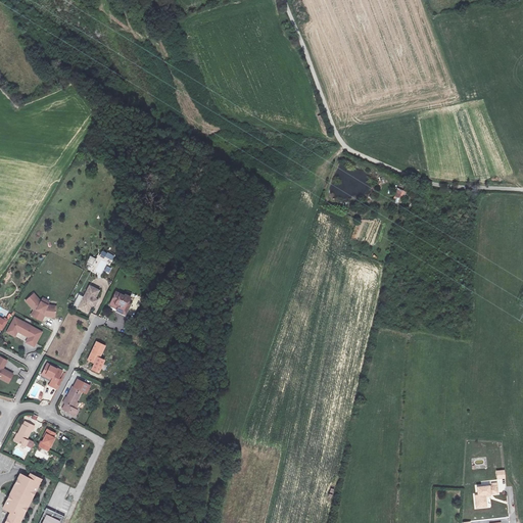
[(407,192),(398,187),(391,202),(397,203),(399,198),(405,197),(407,192)]
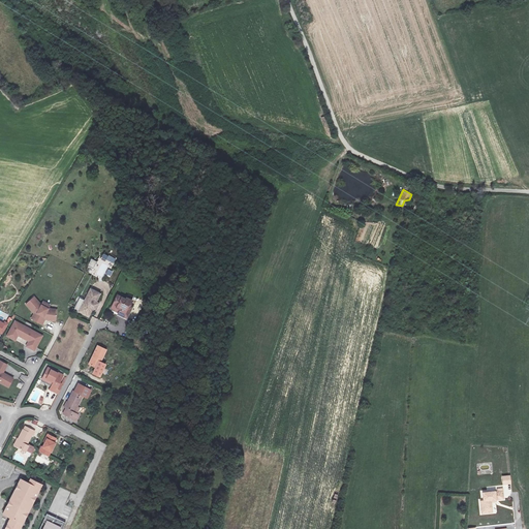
[(103,253),(101,258),(114,265),(116,259),(103,253)]
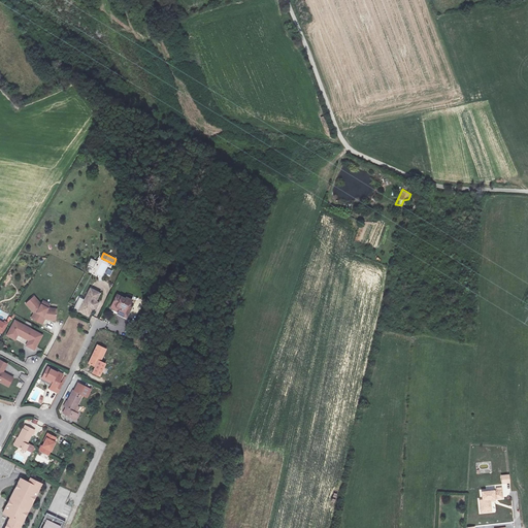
[(94,267),(96,261),(91,259),(88,265),(94,267)]
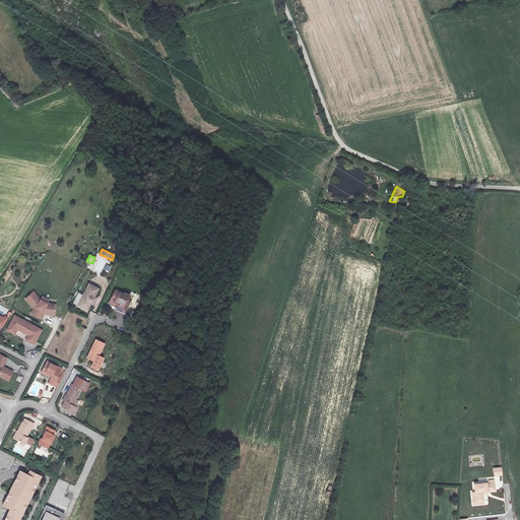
[(95,269),(101,271),(106,262),(100,259),(95,269)]
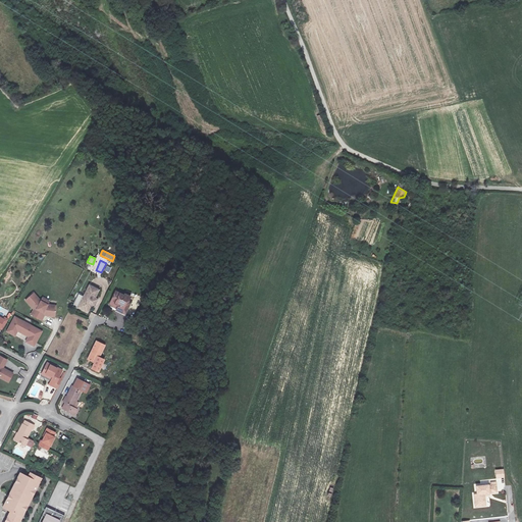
[(86,303),(89,304),(89,302),(92,303),(95,295),(93,294),(97,285),(89,281),(76,305),(83,308),(86,303)]
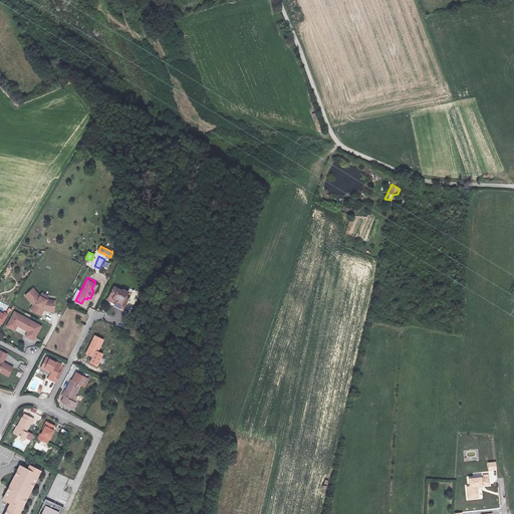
[(114,286),(109,295),(115,299),(113,302),(113,303),(123,308),(124,306),(121,305),(129,291),(122,288),(121,289),(114,286)]
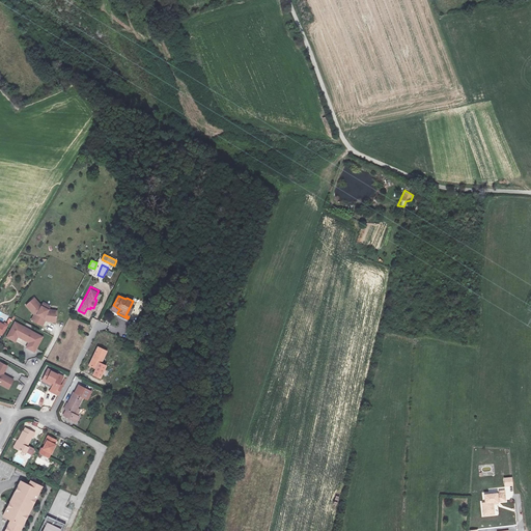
[(43,305),(35,298),(27,304),(35,313),(32,319),(44,325),(47,319),(48,317),(50,318),(50,319),(57,320),(58,310),(50,309),(43,305)]
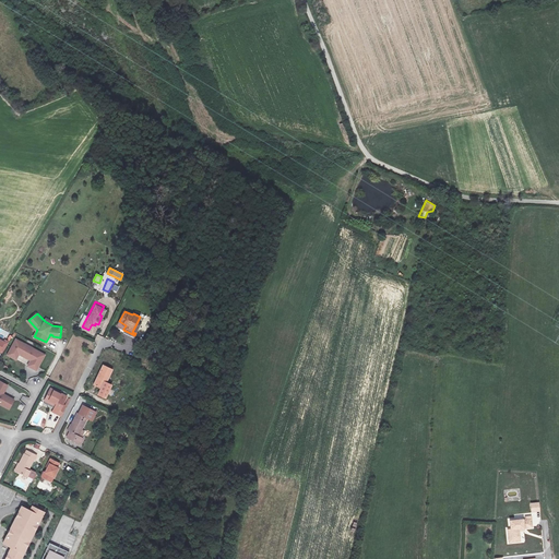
[(43,355),(14,340),(6,355),(14,359),(16,354),(18,352),(30,358),(28,360),(26,366),(34,370),(43,355)]
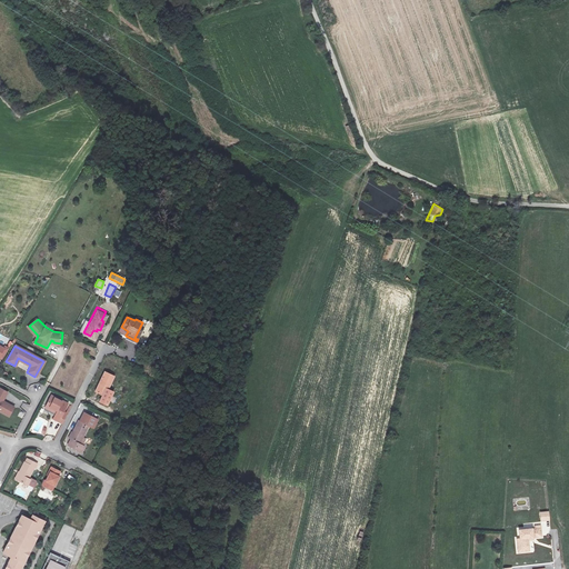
[(18,358),(17,360),(29,367),(30,365),(18,358)]
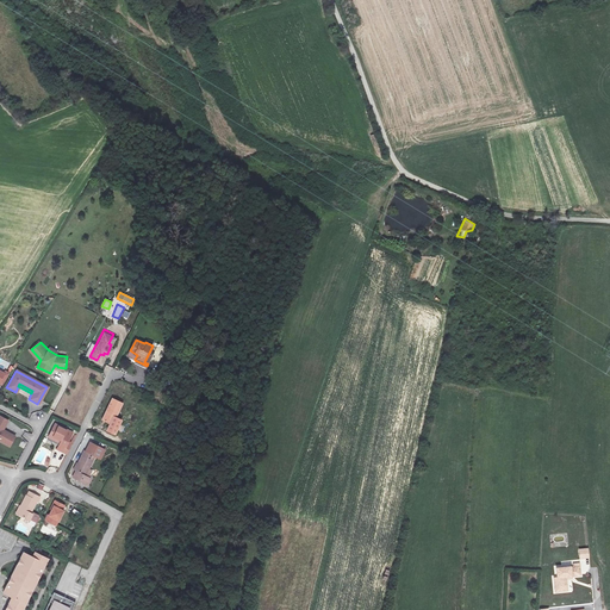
[(111,419),(120,398),(110,392),(99,415),(111,419)]
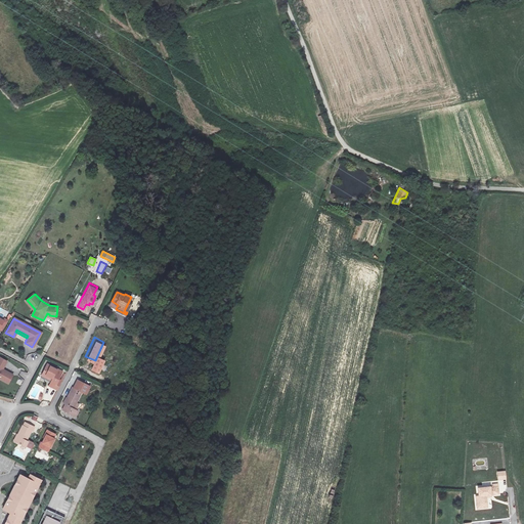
[(5,361),(0,358),(0,380),(6,384),(11,375),(1,369),(5,361)]
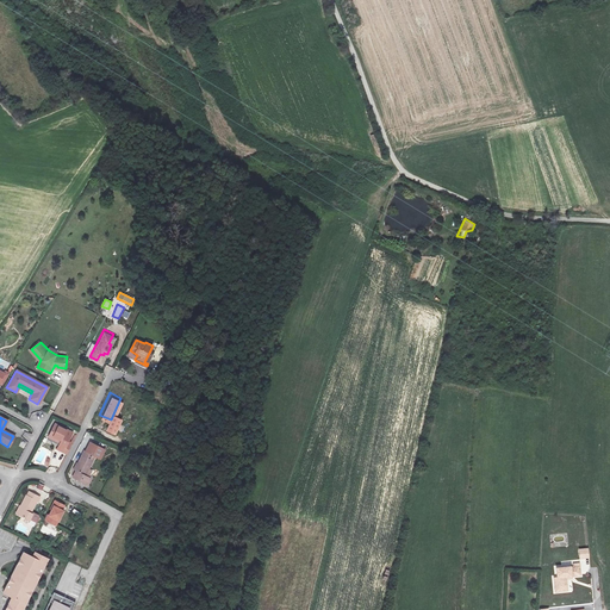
[(60,437),(56,443),(66,448),(75,430),(55,419),(48,431),(60,437)]
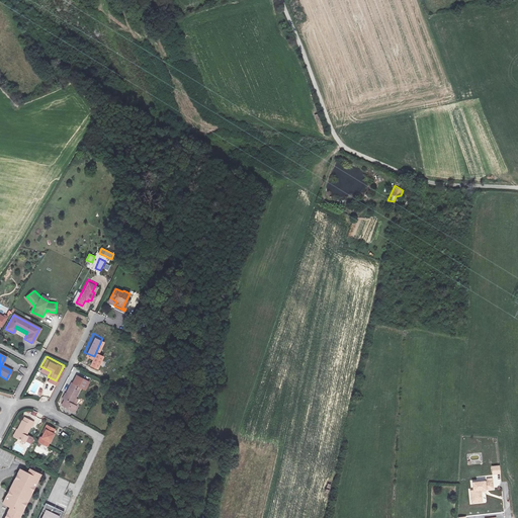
[(28,392),(40,397),(44,390),(40,389),(44,382),(33,378),(28,392)]
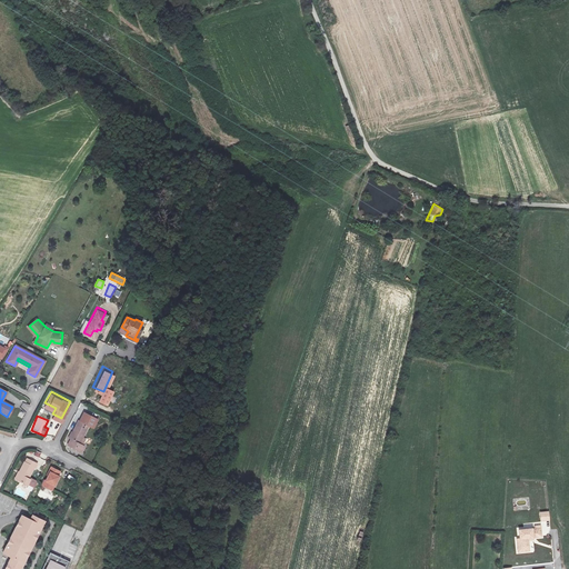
[(80,441),(90,423),(80,418),(70,436),(80,441)]
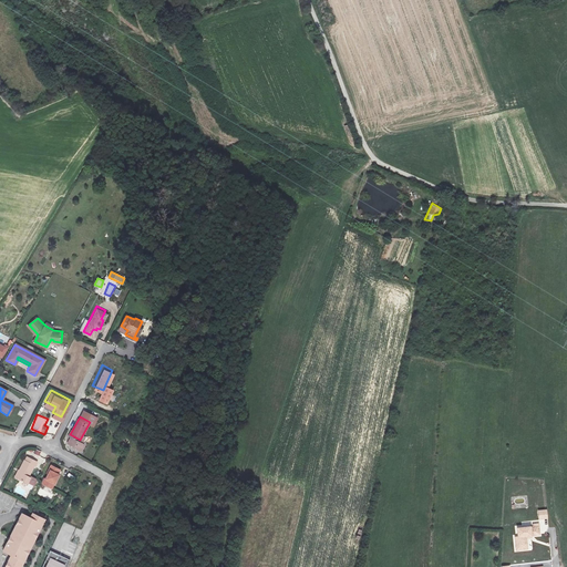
[(29,471),(35,460),(26,454),(14,475),(27,482),(31,473),(29,471)]
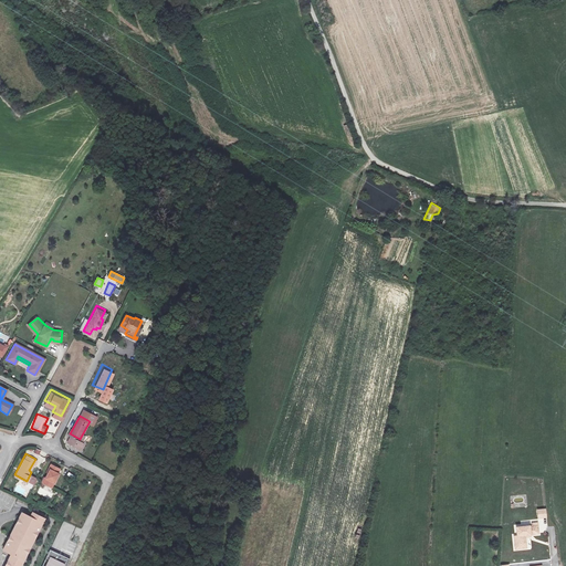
[(55,469),(58,471),(60,465),(49,461),(37,485),(45,490),(55,469)]
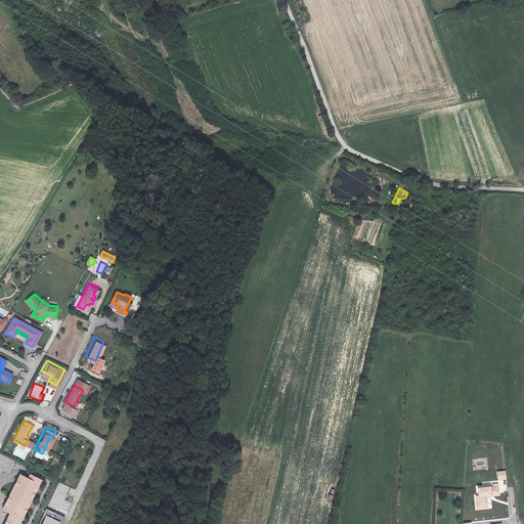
[(497,480),(507,480),(506,471),(497,472),(497,480)]
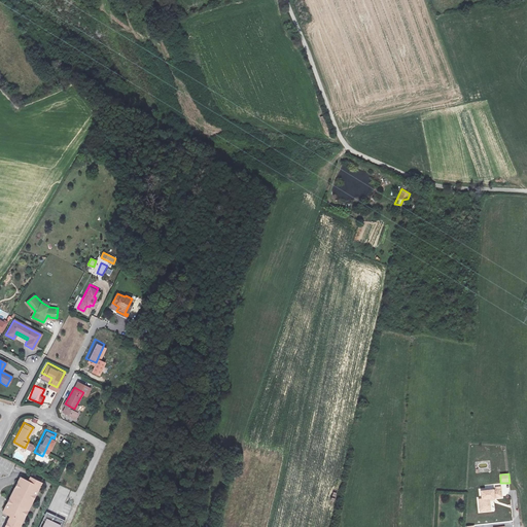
[(2,515),(11,520),(23,526),(43,487),(35,483),(32,488),(20,481),(2,515)]
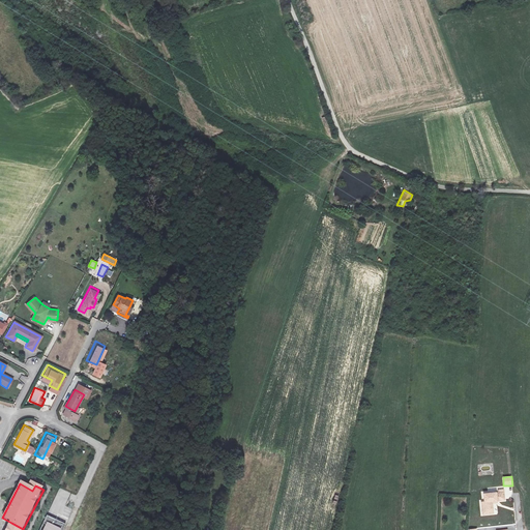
[(498,491),(486,492),(487,500),(483,501),(484,507),(487,507),(488,512),(494,511),(492,500),(506,498),(505,491),(498,492),(498,491)]
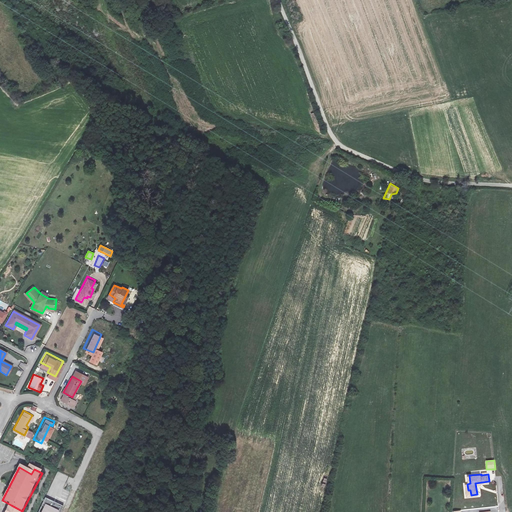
[(475,483),(477,494),(479,494),(478,484),(490,483),(489,481),(475,483)]
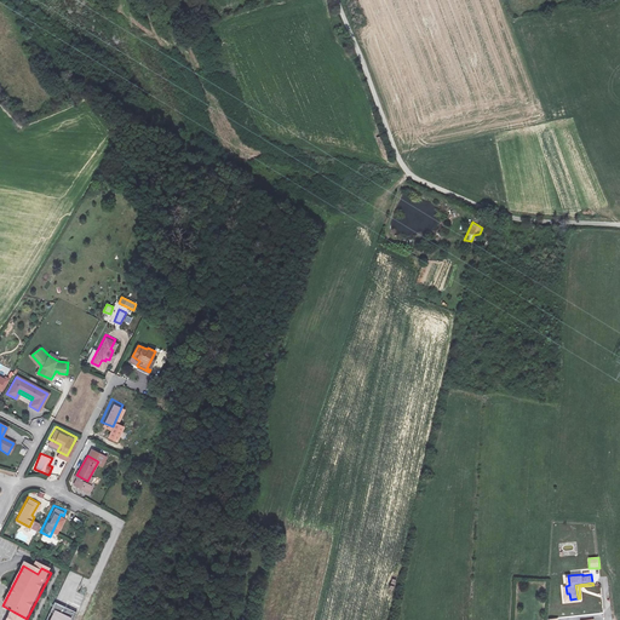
[(73,609),(58,604),(50,619),(78,619),(82,612),(73,609)]
